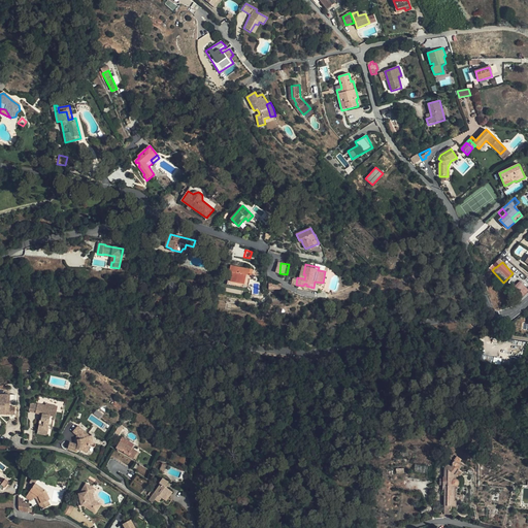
[(248,289),(251,275),(246,275),(248,269),(231,266),(230,271),(229,271),(227,284),(248,289)]
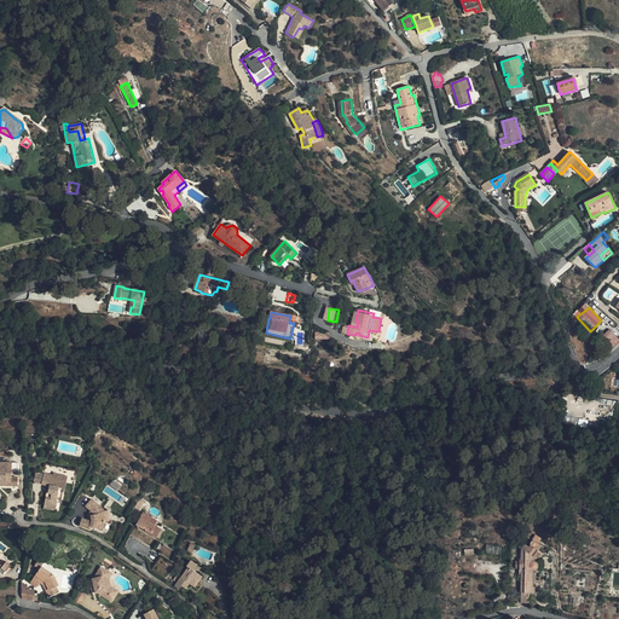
[(369,330),(368,337),(377,339),(379,336),(382,336),(383,336),(385,336),(385,335),(386,328),(382,327),(385,314),(374,313),(372,317),(381,318),(379,331),(369,330)]
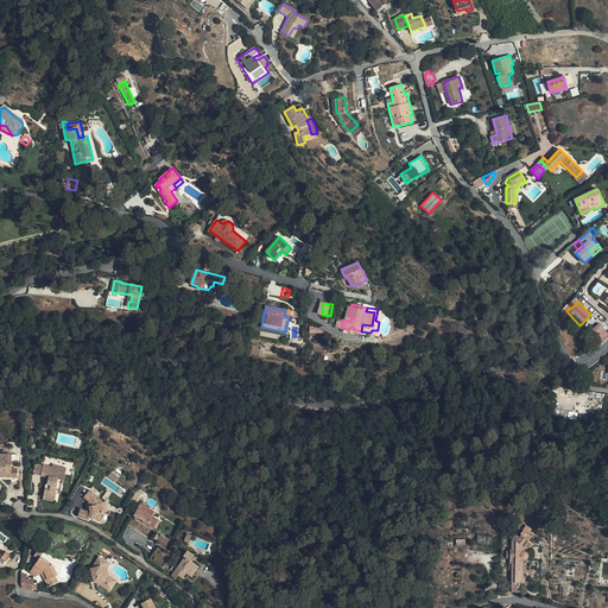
[(607,333),(597,323),(588,333),(600,344),(607,335),(607,333)]
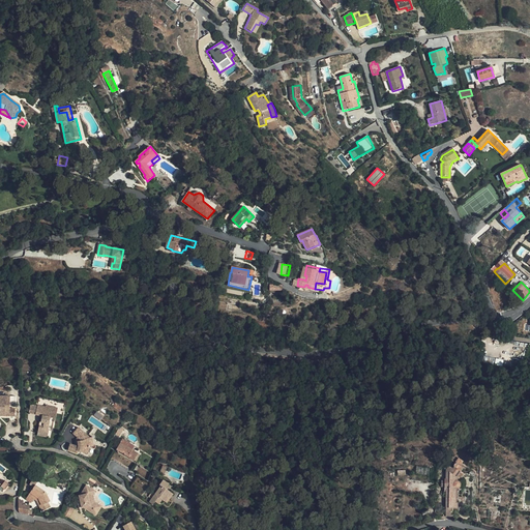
[(0,395),(0,398),(1,398),(1,400),(6,400),(6,405),(10,405),(10,396),(0,395)]
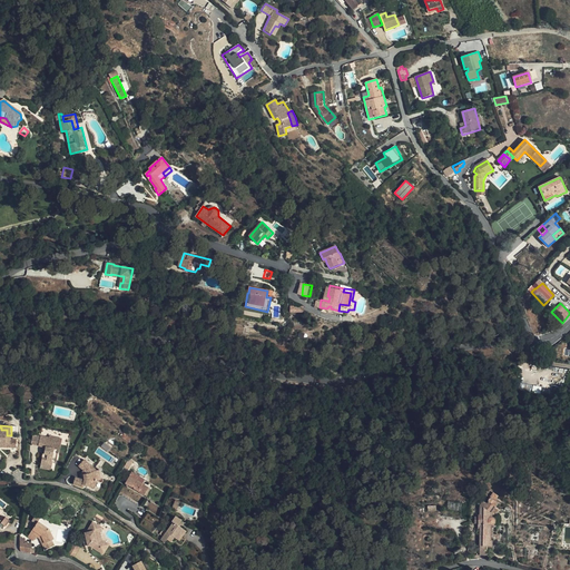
[(0,446),(6,446),(6,448),(17,449),(17,440),(11,440),(11,435),(7,435),(7,430),(1,430),(1,428),(0,428),(0,446)]
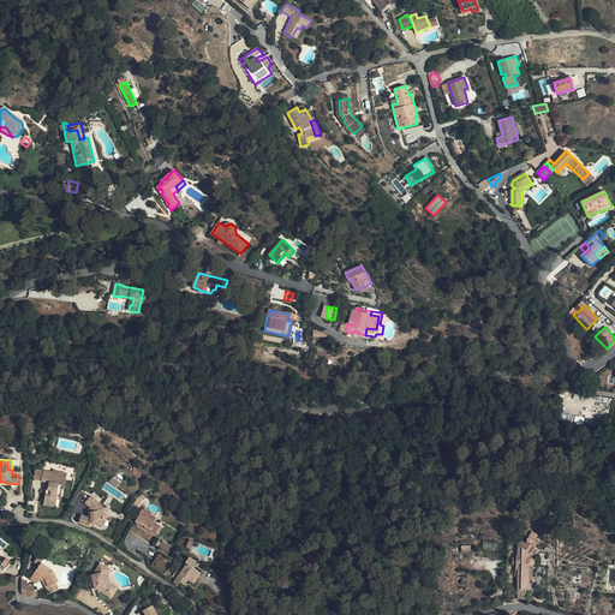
[(132,469),(129,466),(127,469),(142,479),(144,478),(139,475),(141,473),(133,467),(132,469)]
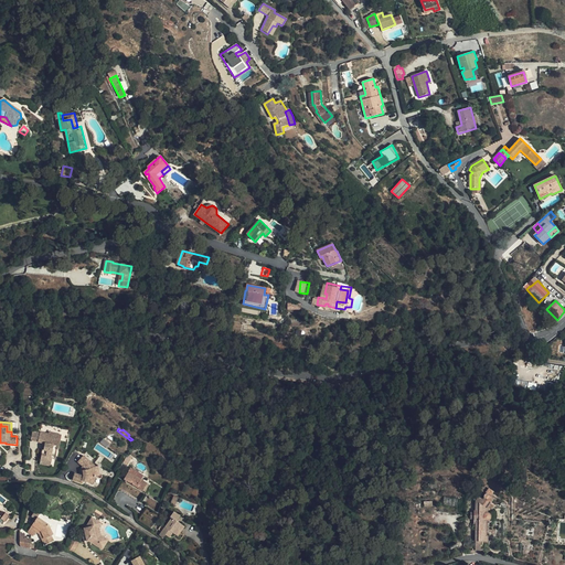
[(44,435),(44,437),(49,437),(49,440),(56,441),(56,445),(61,446),(62,438),(44,435)]
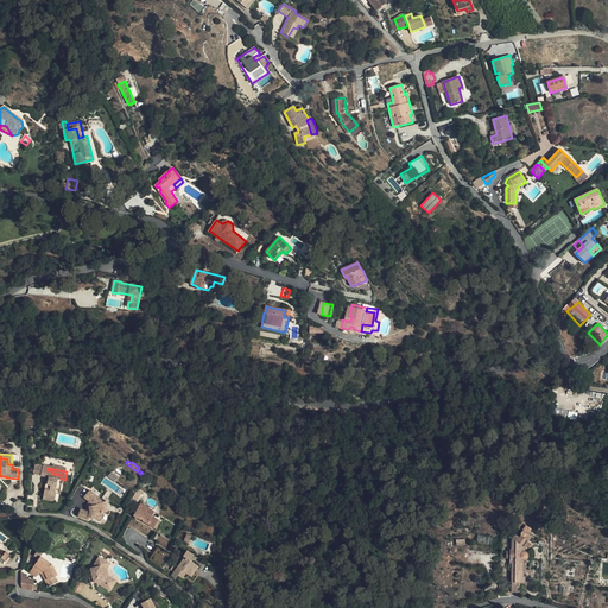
[(52,470),(48,470),(43,469),(42,476),(46,477),(50,477),(49,485),(46,483),(44,496),(56,499),(57,495),(59,496),(62,487),(64,487),(65,480),(61,479),(61,475),(52,474),(52,470)]
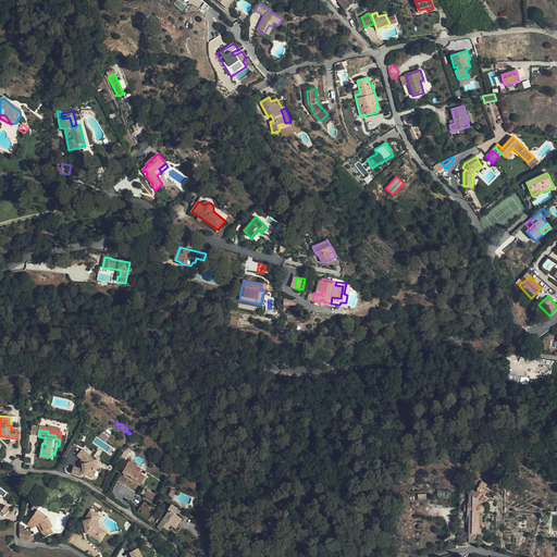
[(83,450),(77,456),(84,462),(84,465),(83,465),(83,469),(83,470),(78,469),(74,467),(72,473),(82,478),(83,474),(93,478),(95,470),(94,463),(95,462),(95,461),(83,450)]
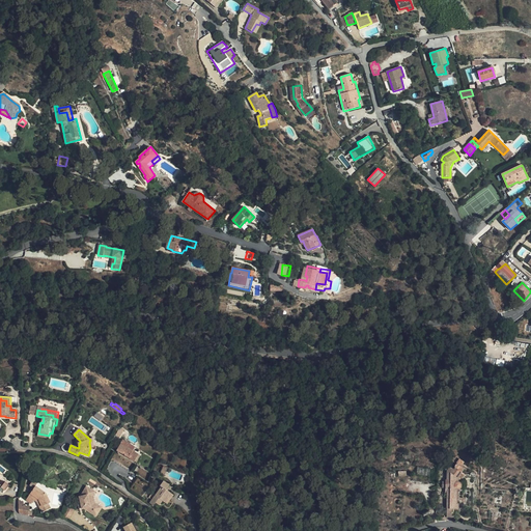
[(122,442),(120,445),(133,452),(135,449),(122,442)]
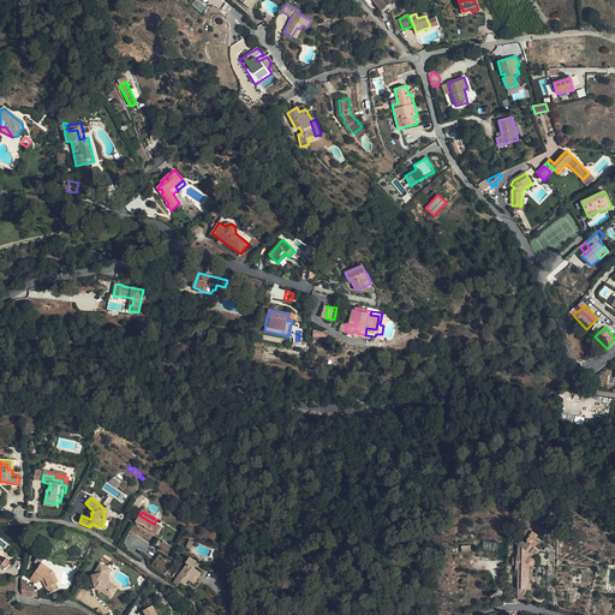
[(154,524),(139,515),(135,524),(148,532),(154,524)]
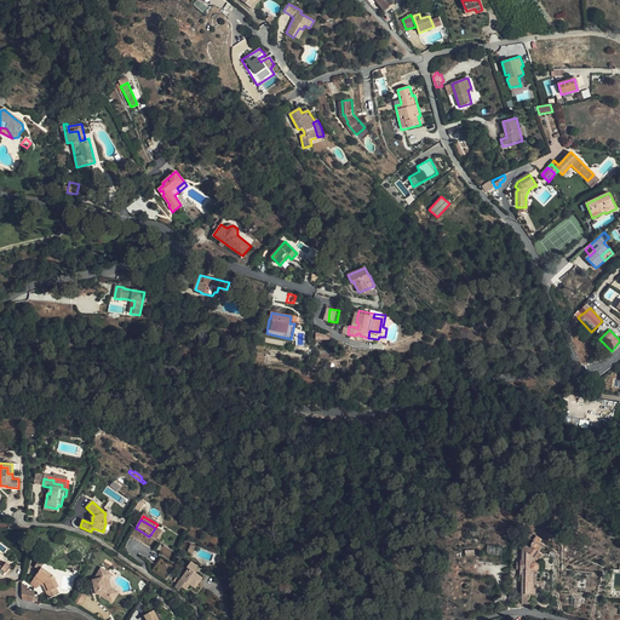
[(541,540),(535,537),(530,543),(530,545),(530,547),(529,549),(526,545),(522,550),(524,551),(524,557),(522,557),(522,561),(520,561),(520,563),(520,568),(520,575),(522,575),(521,603),(528,604),(529,593),(534,595),(535,572),(538,570),(539,567),(538,564),(537,563),(534,562),(534,557),(532,556),(537,550),(539,551),(543,555),(546,551),(539,545),(541,540)]
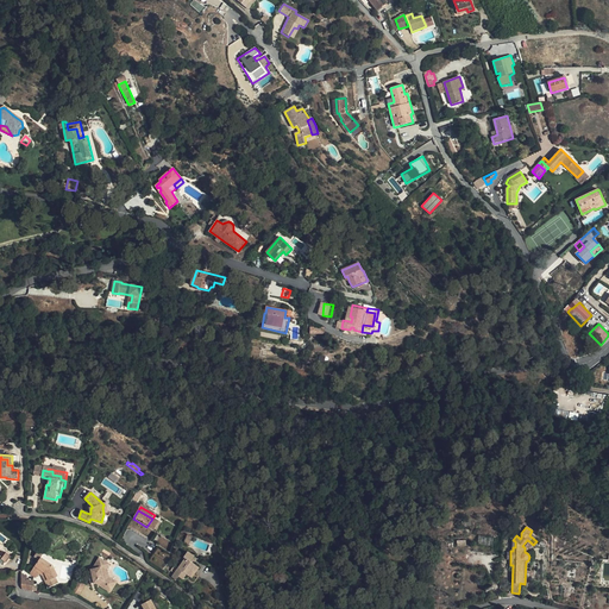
[(157,548),(150,562),(163,569),(170,556),(157,548)]
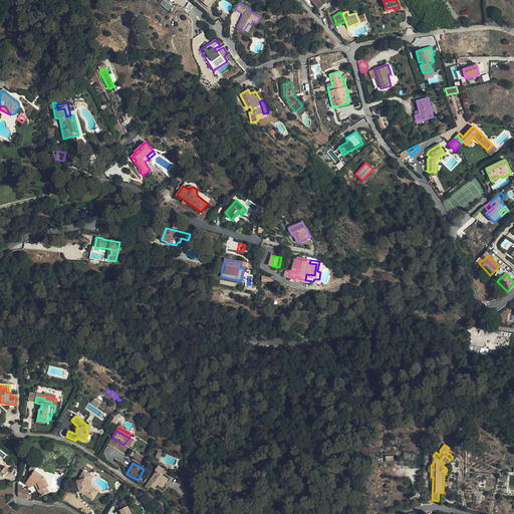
[(160,487),(166,478),(161,474),(164,470),(159,466),(155,472),(156,473),(146,487),(149,490),(152,487),(155,489),(158,485),(160,487)]
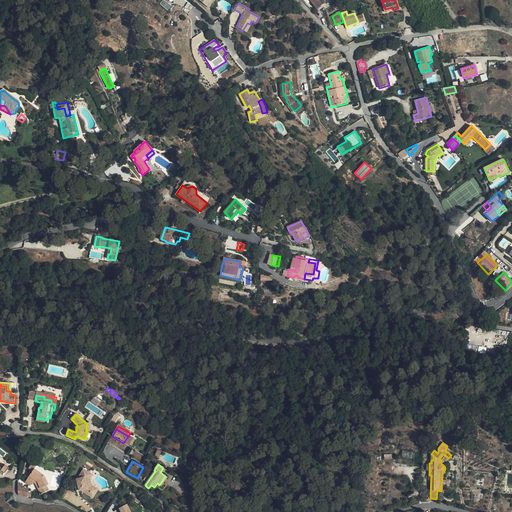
[(0,471),(0,473),(2,475),(4,473),(5,473),(9,468),(5,465),(2,469),(0,466),(0,471)]
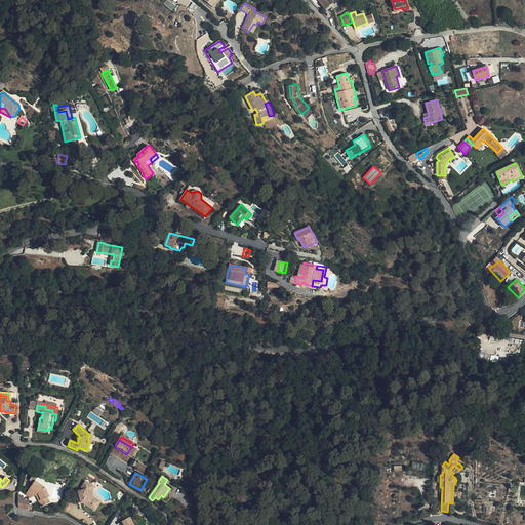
[(49,497),(45,488),(35,481),(26,494),(27,495),(32,498),(34,495),(37,497),(39,496),(42,500),(47,498),(49,497)]
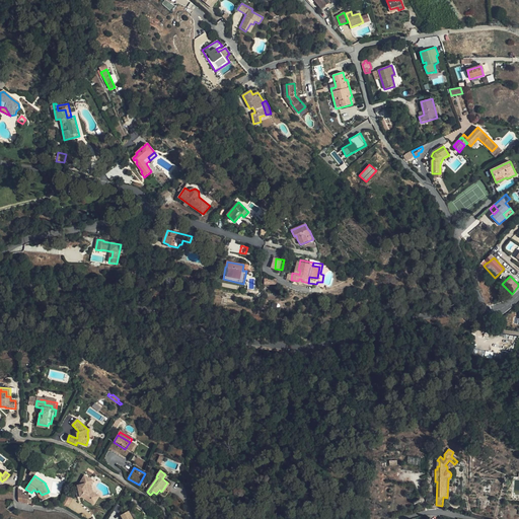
[(80,486),(78,486),(79,489),(81,497),(82,497),(92,504),(94,500),(92,499),(95,494),(93,493),(91,485),(94,480),(86,475),(80,486)]
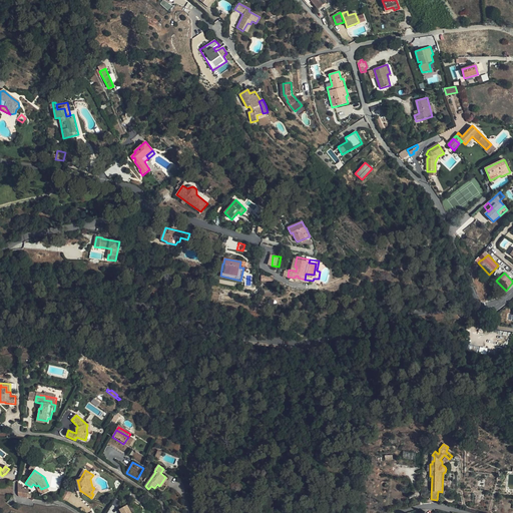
[(167,479),(165,477),(159,486),(161,487),(167,479)]
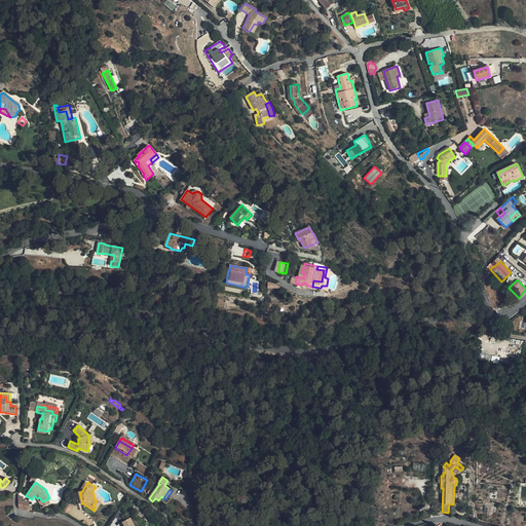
[(29,506),(30,503),(29,502),(24,501),(23,498),(19,497),(19,508),(20,509),(29,510),(29,506)]
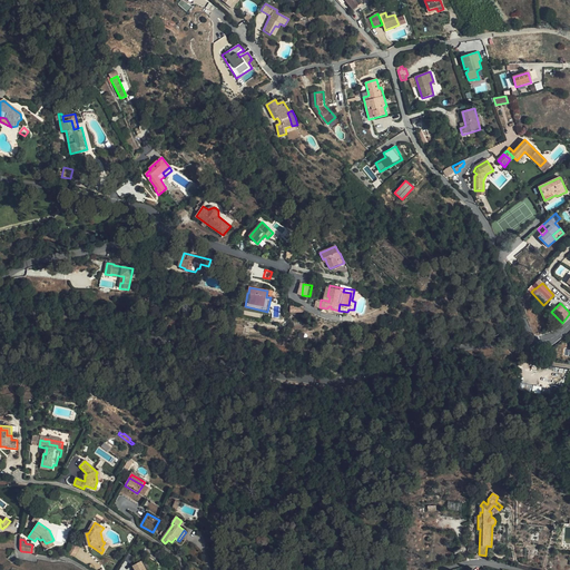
[(46,550),(55,546),(51,541),(46,543),(42,539),(40,540),(46,550)]
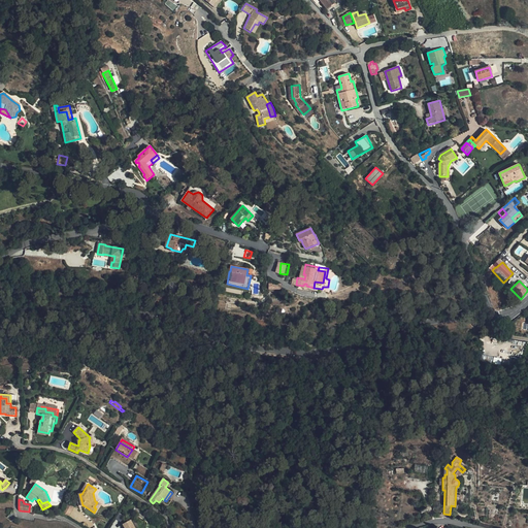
[(68,517),(74,507),(68,503),(62,514),(68,517)]
